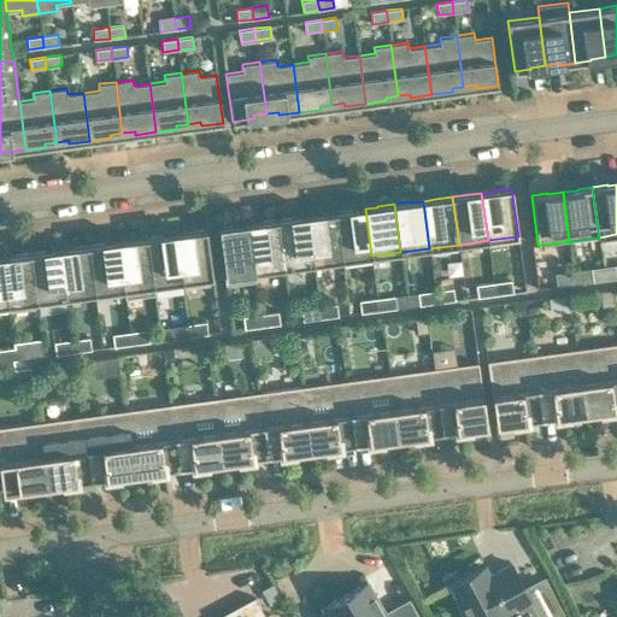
[(371,256),(365,209),(353,210),(336,212),(342,260),(371,256)]
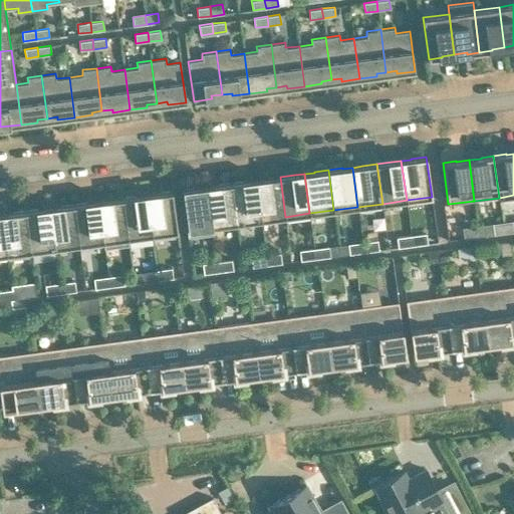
[(285,217),(280,177),(265,179),(256,181),(261,220),(285,217)]
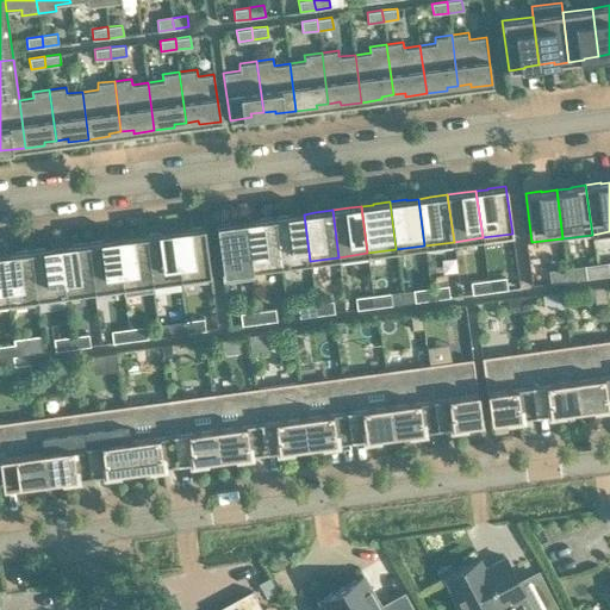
[(310,261),(304,215),(292,216),(292,215),(274,217),(281,265),(310,261)]
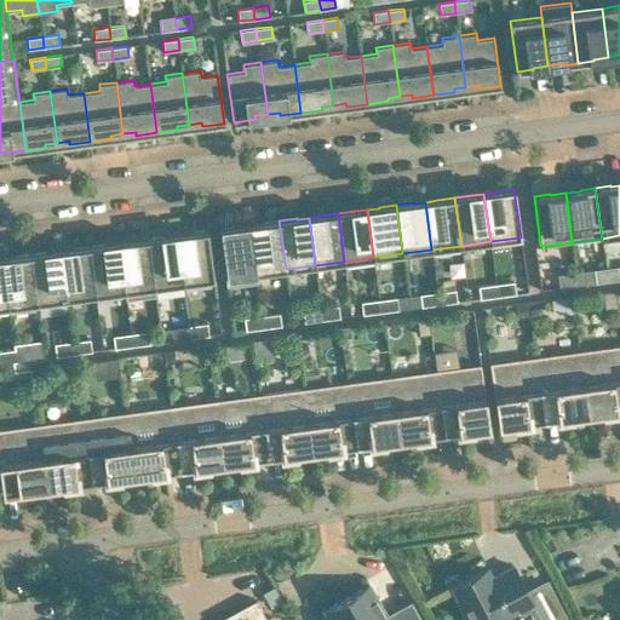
[(286,269),(279,220),(262,223),(262,224),(250,225),(257,274),(286,269)]
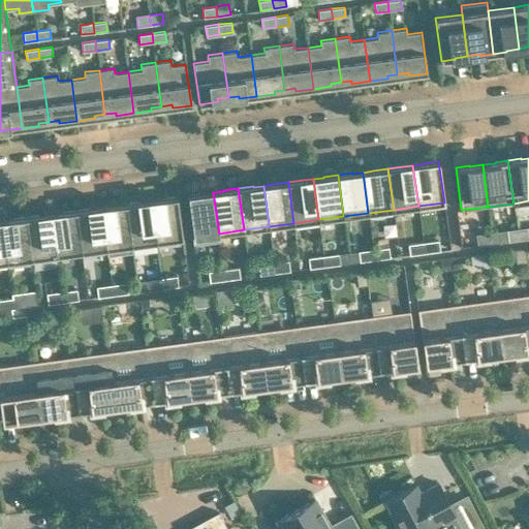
[(219,234),(213,192),(203,194),(203,193),(187,195),(193,244),(219,241),(218,234),(219,234)]
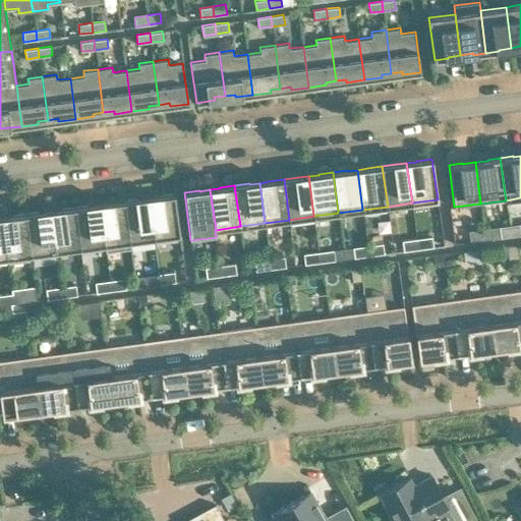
[(179,234),(174,193),(159,195),(159,196),(149,197),(154,238),(179,234)]
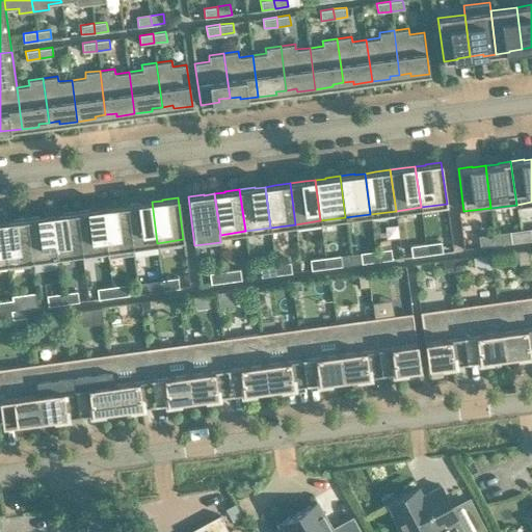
[(157,243),(152,202),(141,204),(141,203),(126,205),(132,246),(157,243)]
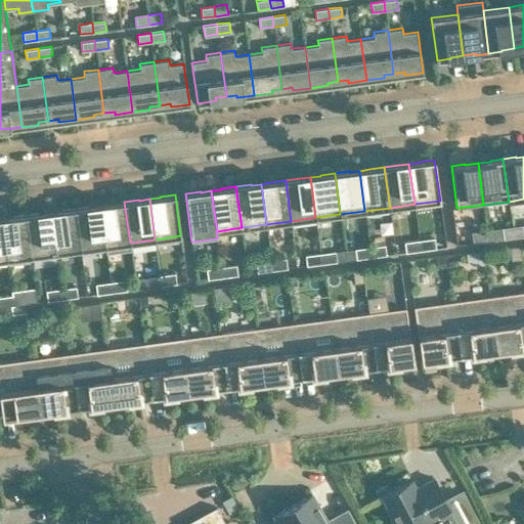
[(131,250),(130,243),(124,202),(111,204),(111,205),(99,206),(105,246),(106,253),(131,250)]
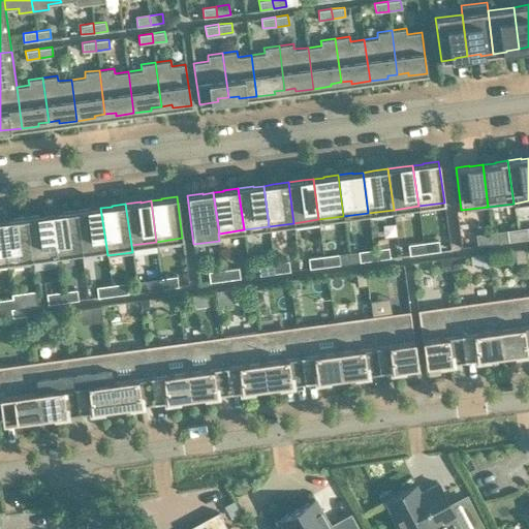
[(512,218),(511,207),(481,208),(483,219),(512,218)]
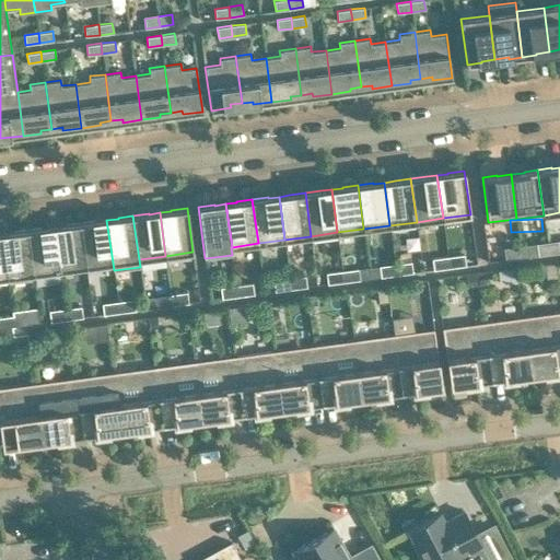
[(113,263),(106,220),(96,221),(81,222),(86,267),(113,263)]
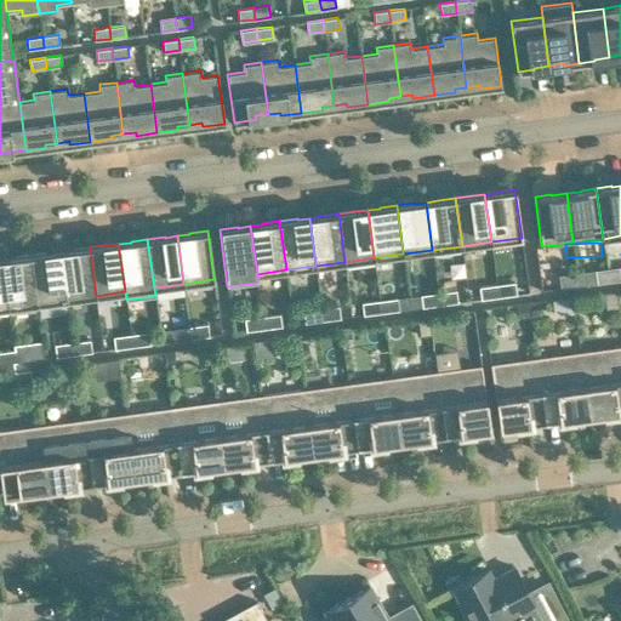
[(96,296),(90,246),(72,249),(72,250),(60,251),(67,300),(96,296)]
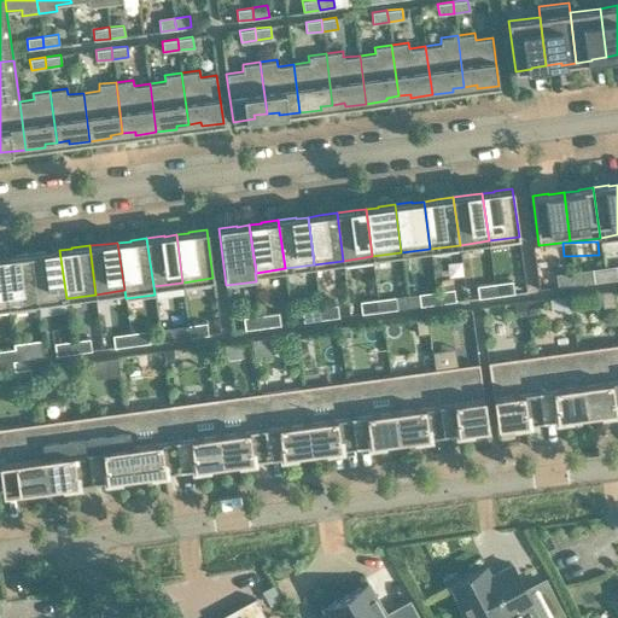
[(66,298),(59,250),(48,252),(47,251),(30,254),(38,302),(66,298)]
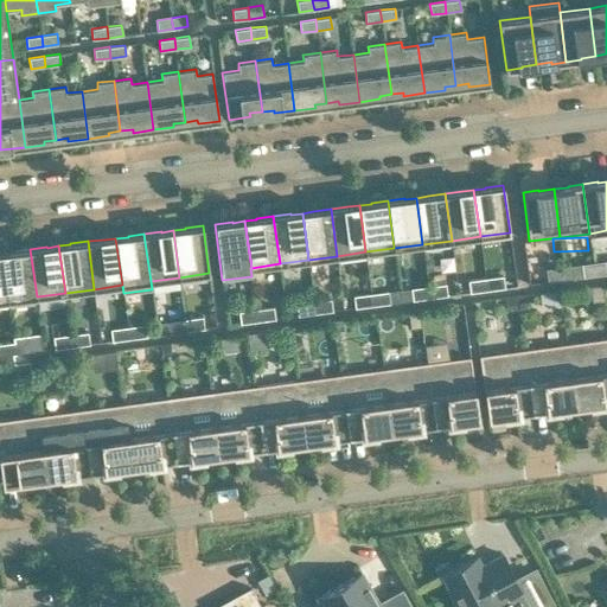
[(37,296),(30,249),(13,251),(13,253),(1,254),(7,300),(37,296)]
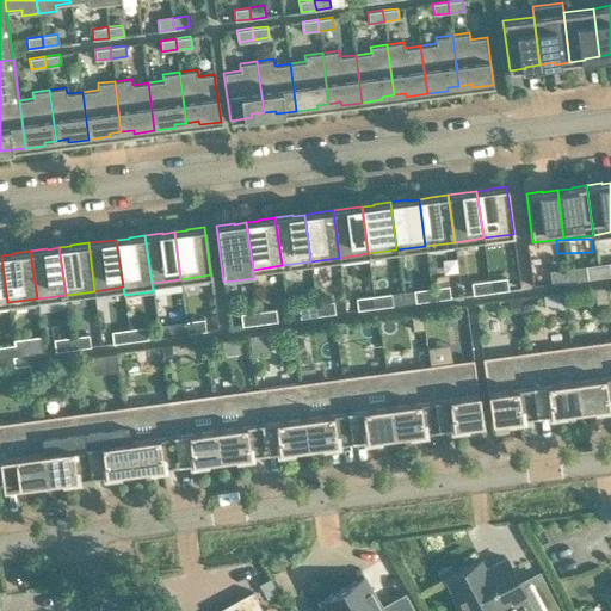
[(586,266),(568,269),(569,282),(587,279),(586,266)]
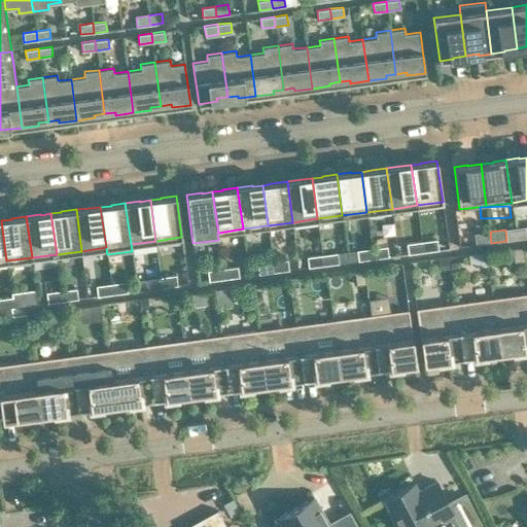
[(491,243),(490,232),(475,234),(476,245),(491,243)]
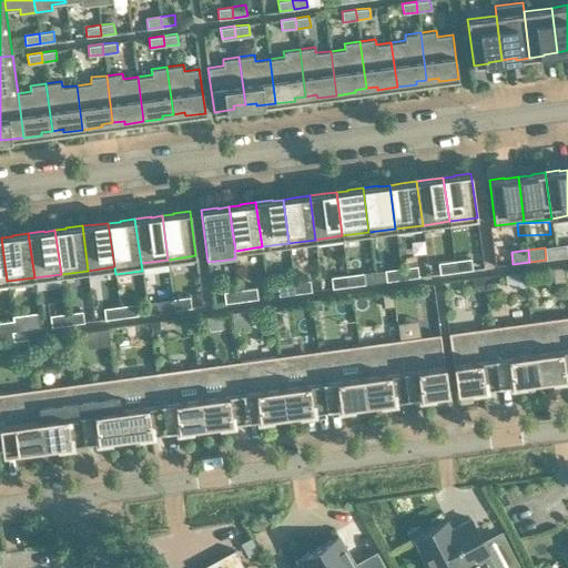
[(470,257),(454,260),(456,271),(473,269),(470,257)]
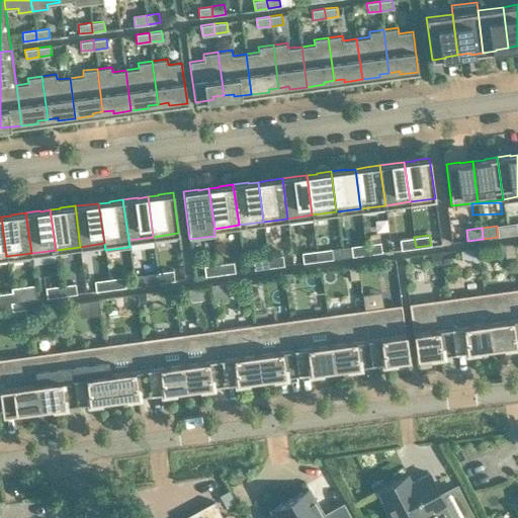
[(416,247),(414,237),(400,239),(401,249),(416,247)]
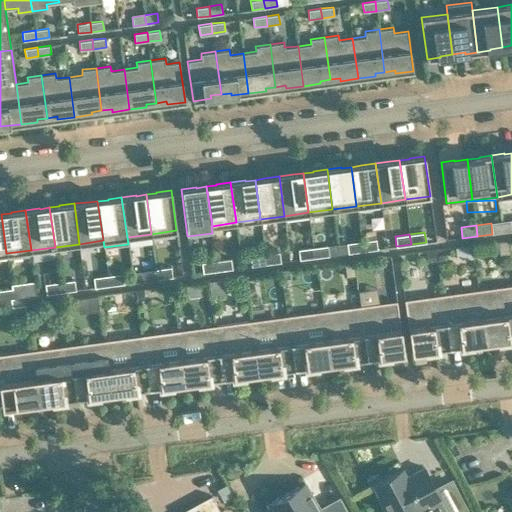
[(508,238),(496,240),(497,241),(499,256),(510,254),(508,239),(508,238)]
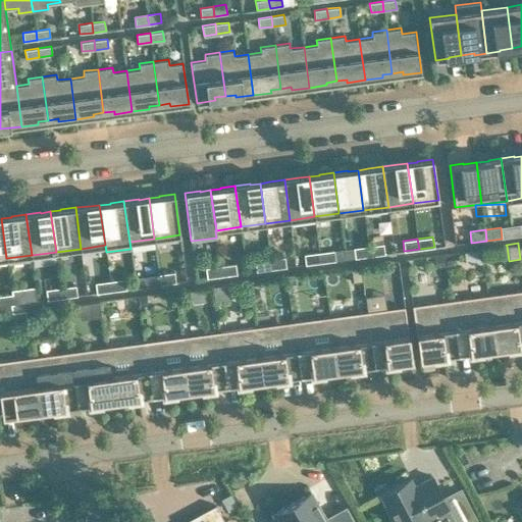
[(383,244),(368,246),(370,256),(384,254),(383,244)]
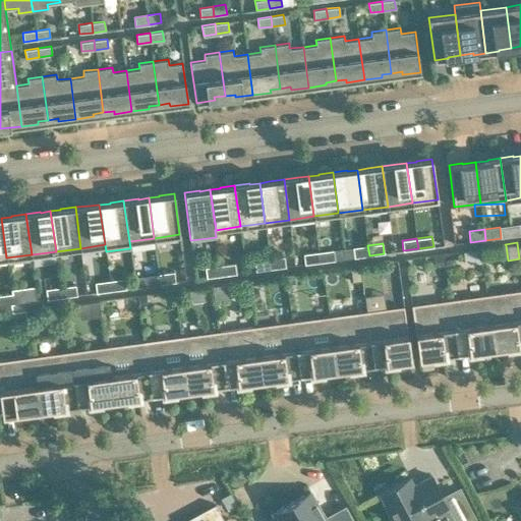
[(369,255),(367,245),(343,248),(345,258),(369,255)]
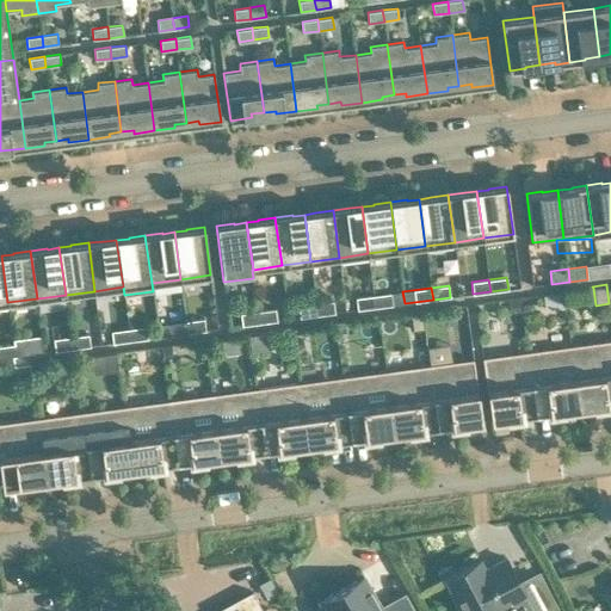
[(390,292),(374,295),(375,308),(393,306),(390,292)]
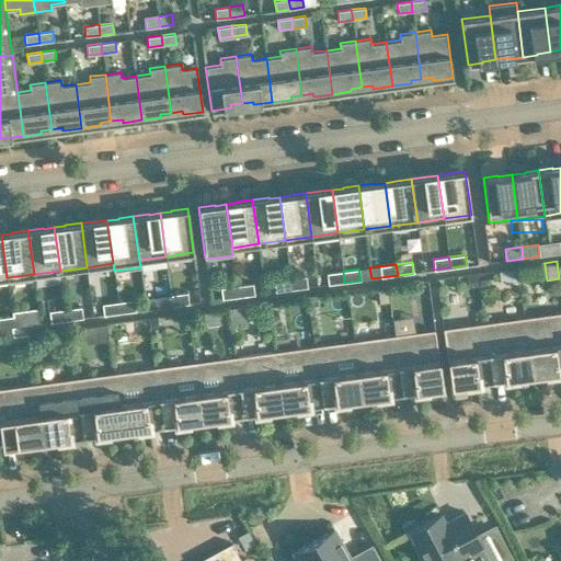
[(499,271),(500,284),(517,282),(516,268),(499,271)]
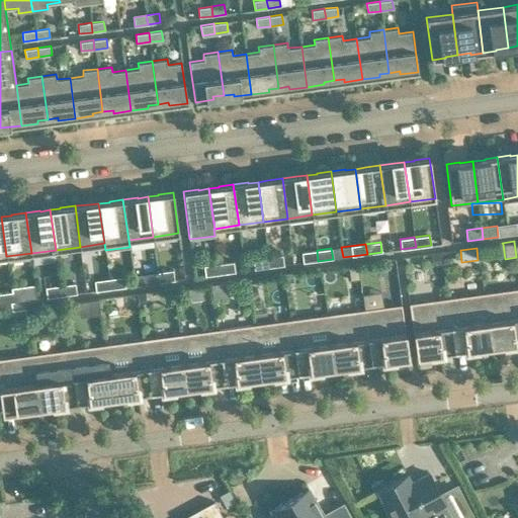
[(318,261),(317,250),(301,252),(303,263),(318,261)]
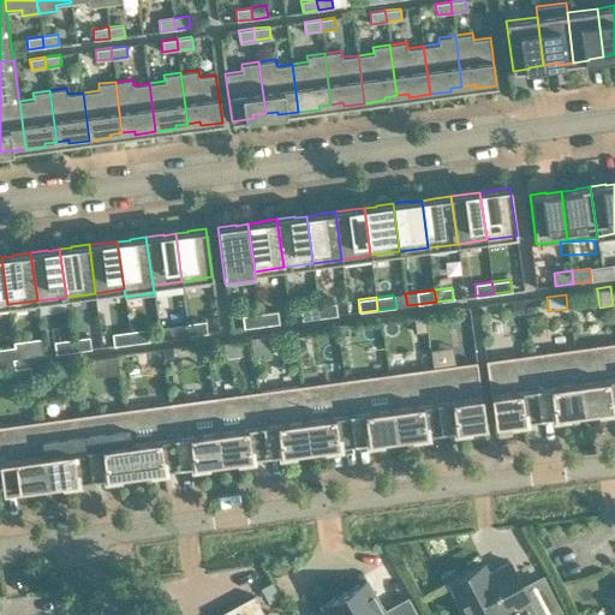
[(523,300),(512,302),(514,315),(525,314),(523,300)]
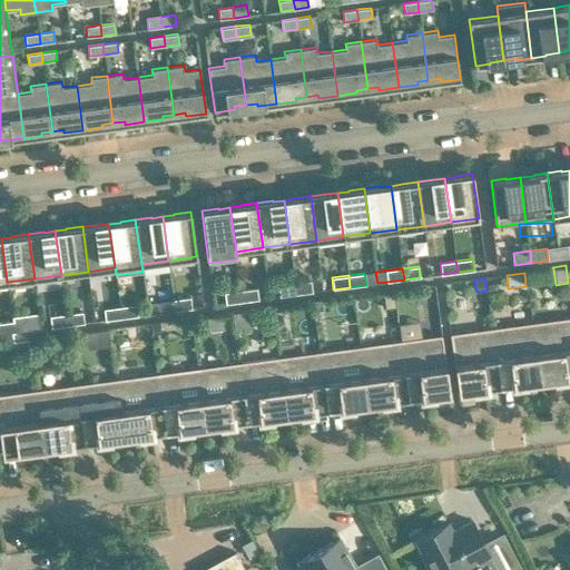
[(311,281),(294,283),(296,294),(313,292),(311,281)]
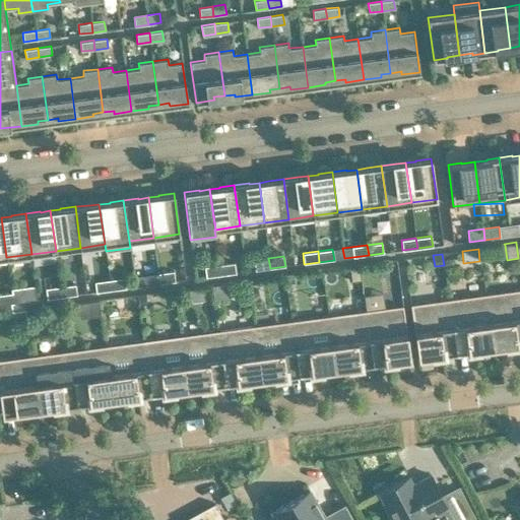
[(270,268),(268,258),(254,260),(255,270),(270,268)]
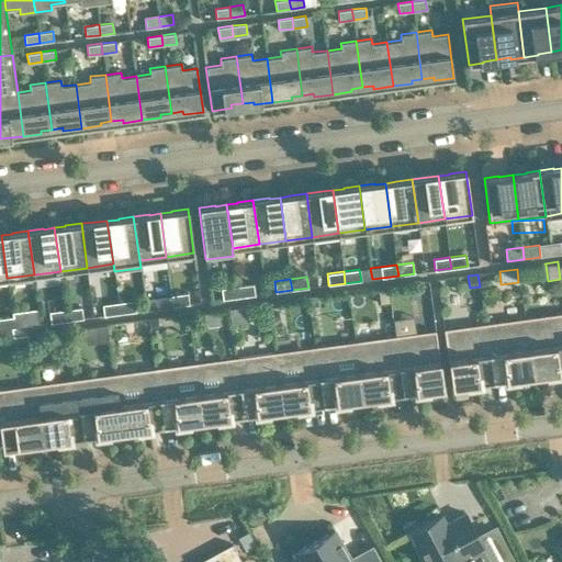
[(254,283),(237,285),(239,298),(255,295),(254,283)]
